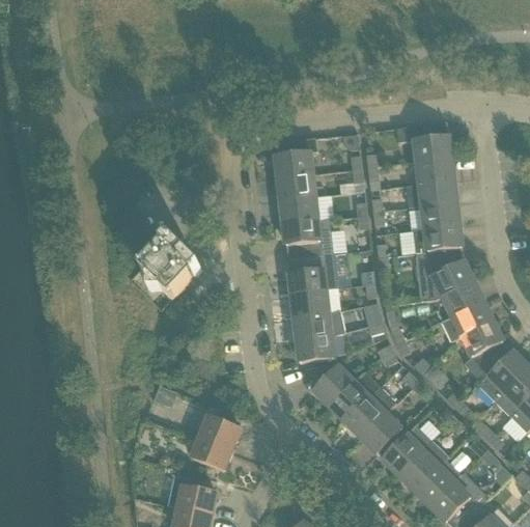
[(450,159),(448,136),(446,122),(396,129),(397,141),(415,139),(417,162),(450,159)]
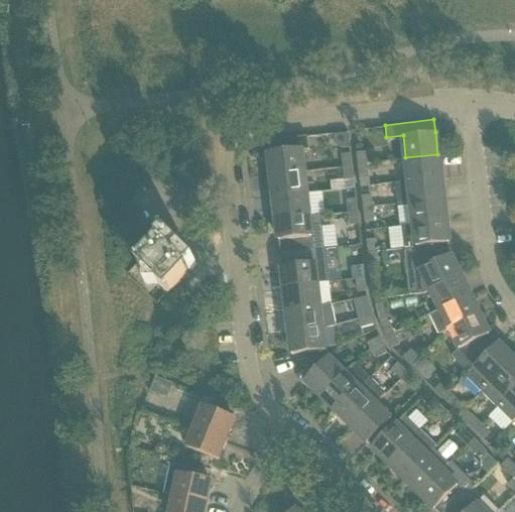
[(340,146),(348,145),(346,130),(332,132),(333,141),(340,146)]
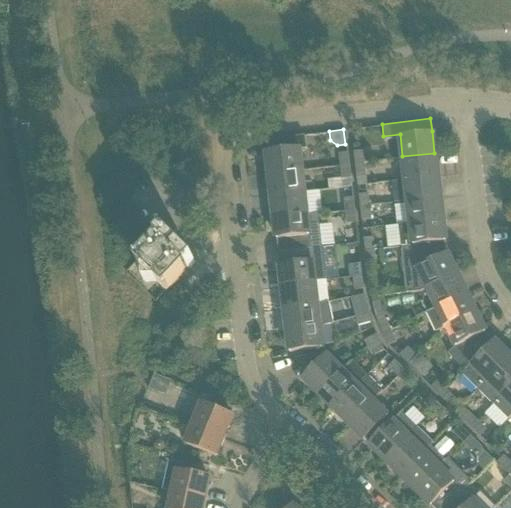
[(300,168),(298,147),(306,146),(304,133),(264,137),(268,172),(300,168)]
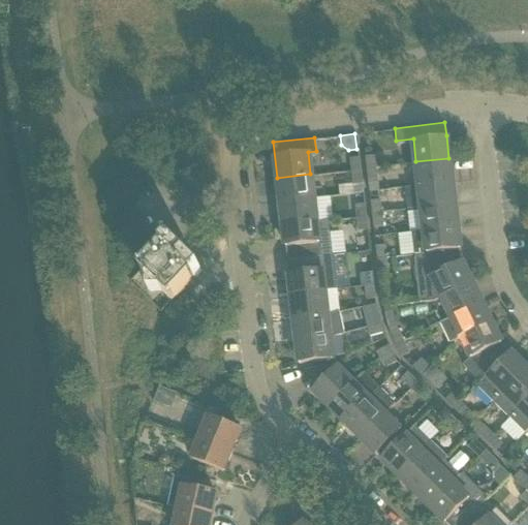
[(375,166),(374,153),(365,154),(366,167),(375,166)]
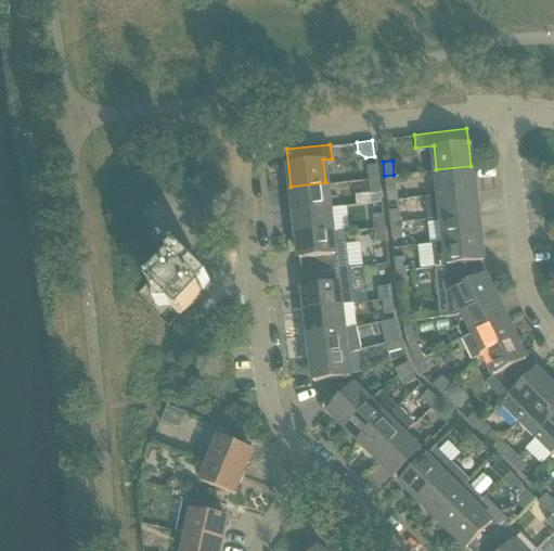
[(377,177),(376,163),(366,164),(369,178),(377,177)]
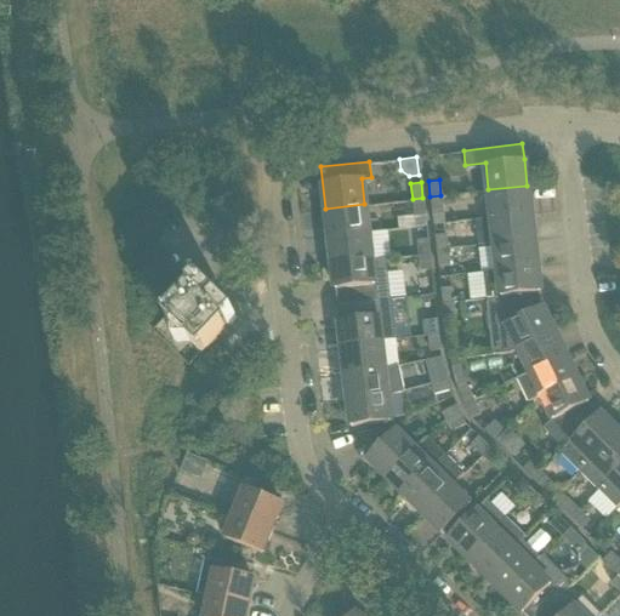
[(530,211),(527,186),(488,189),(491,216),(530,211)]
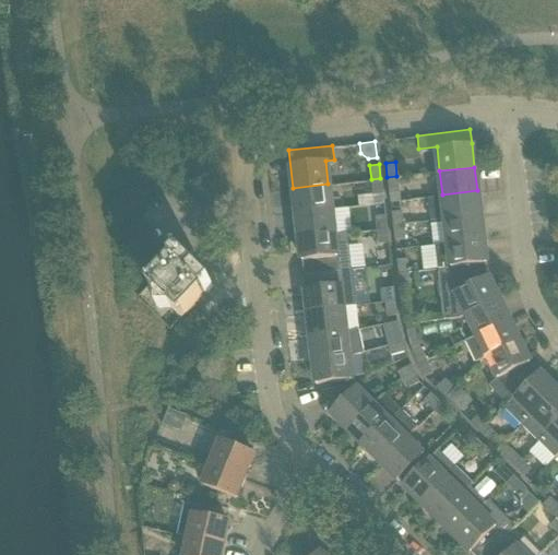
[(398,189),(396,176),(387,177),(389,190),(398,189)]
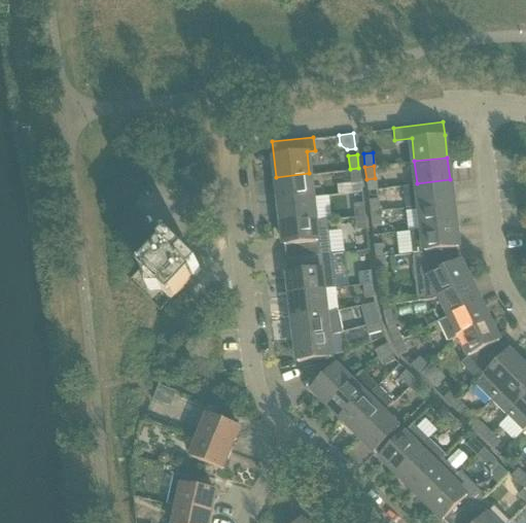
[(360,180),(358,168),(350,169),(351,181),(360,180)]
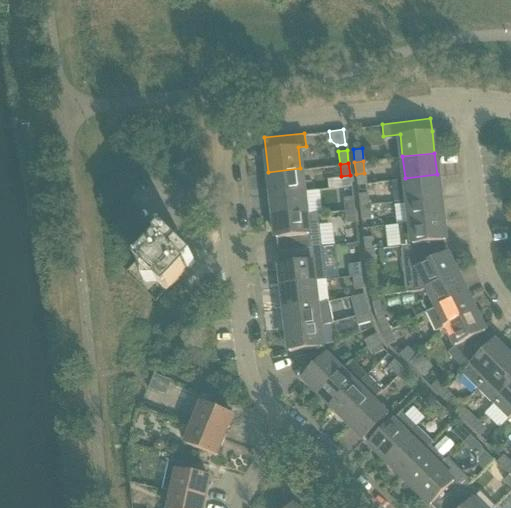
[(303,189),(300,168),(268,172),(271,193),(303,189)]
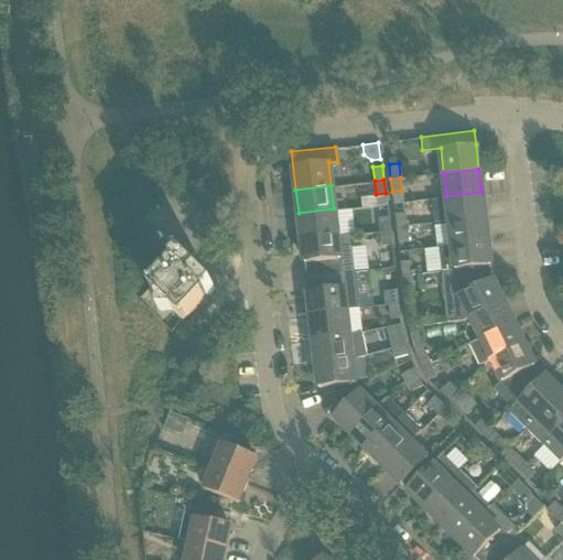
[(484,215),(482,192),(446,196),(448,219),(484,215)]
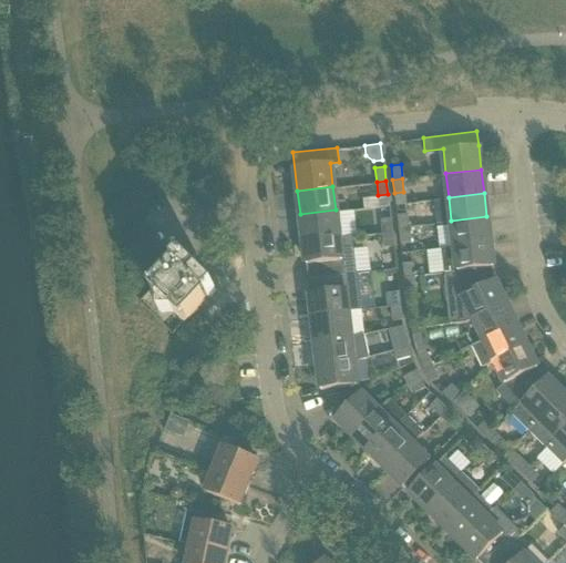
[(338,234),(336,210),(300,214),(302,238),(338,234)]
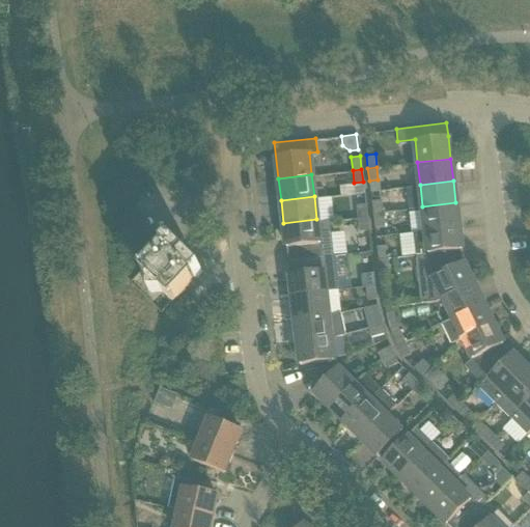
[(382,212),(381,198),(371,199),(372,213),(382,212)]
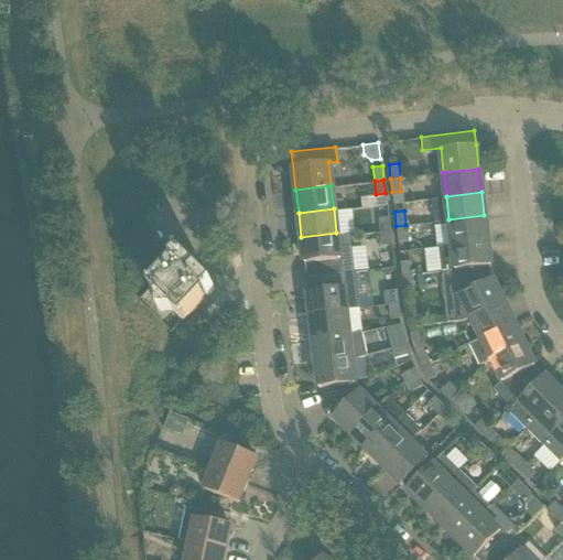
[(388,215),(378,216),(380,229),(389,228),(388,215)]
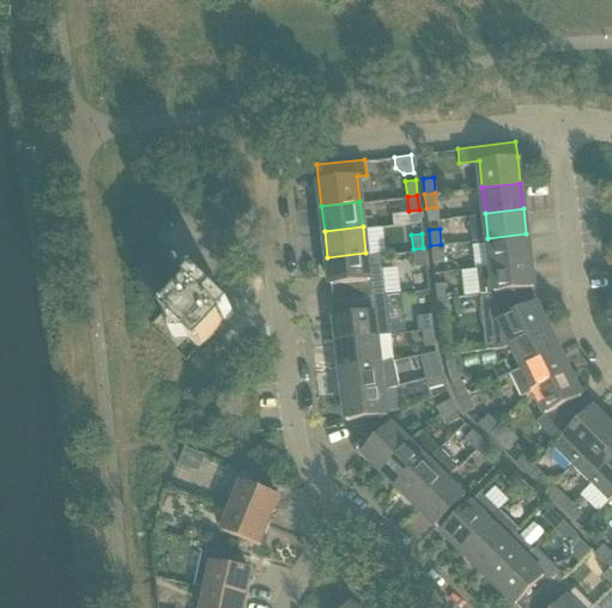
[(529,260),(526,233),(488,238),(491,265),(529,260)]
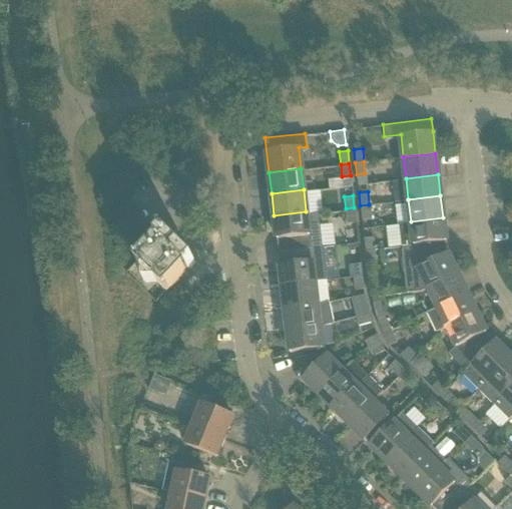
[(370,216),(369,204),(360,205),(362,217),(370,216)]
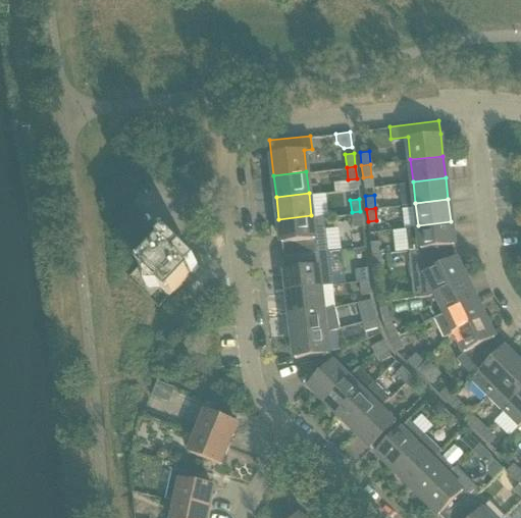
[(362,224),(360,211),(352,212),(353,225),(362,224)]
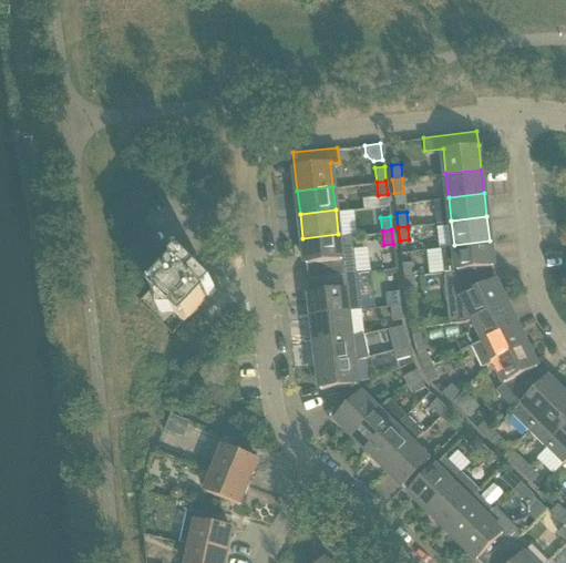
[(351,235),(339,236),(338,234),(302,238),(307,277),(356,270),(351,235)]
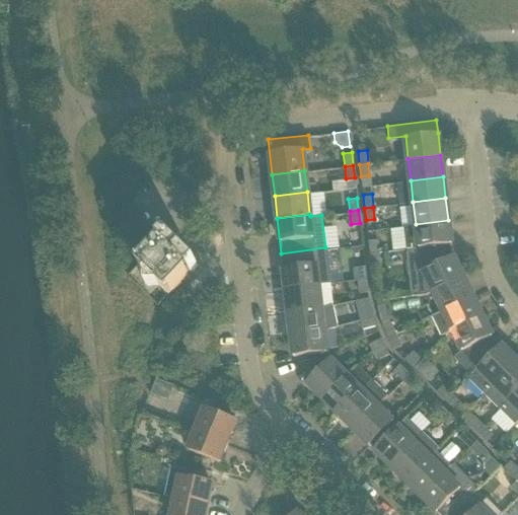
[(450,242),(448,220),(416,224),(403,225),(405,247),(450,242)]
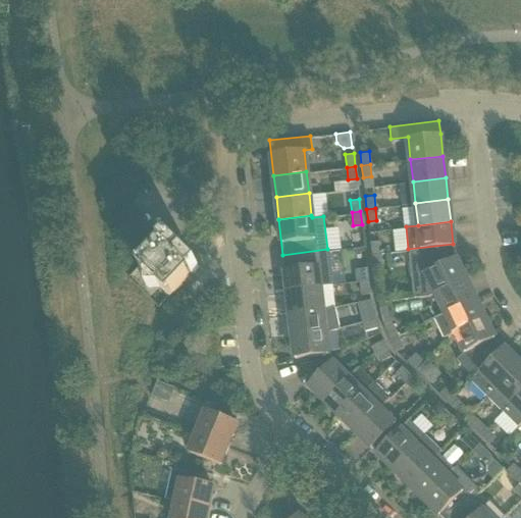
[(167,235),(150,252),(138,264),(168,295),(198,264),(167,235)]
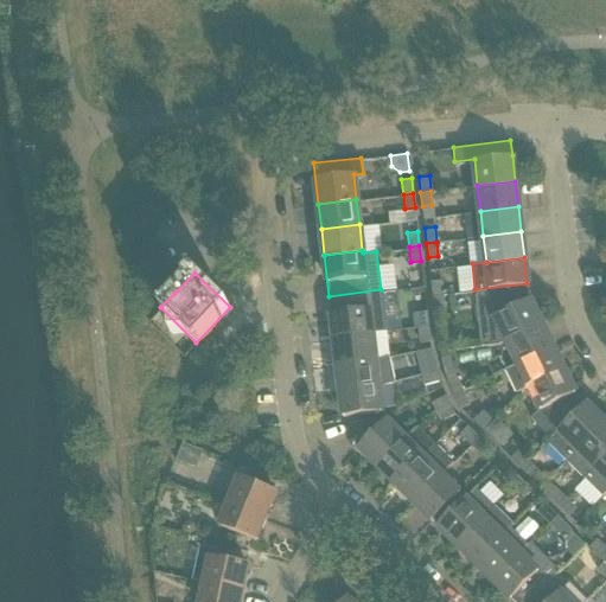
[(442,293),(441,279),(431,280),(432,294),(442,293)]
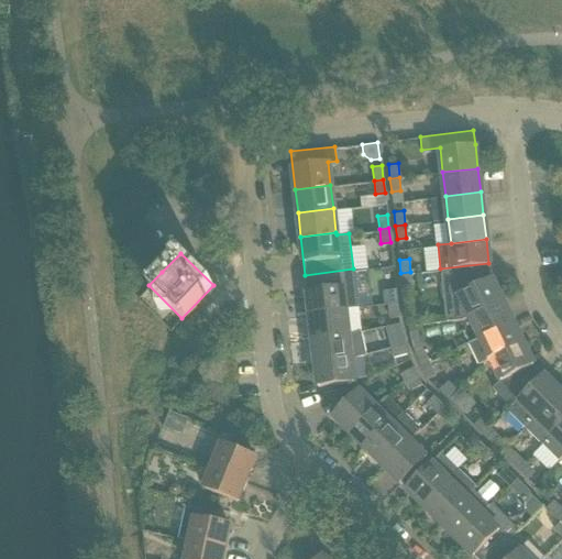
[(500,298),(491,276),(488,263),(455,266),(459,293),(443,294),(447,320),(462,318),(469,314),(500,298)]
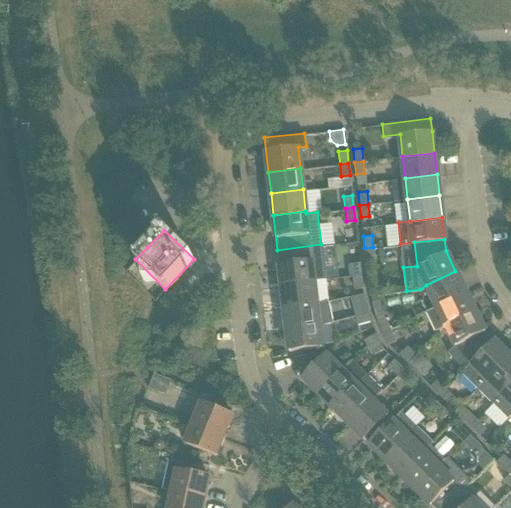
[(325,277),(321,244),(277,250),(281,285),(313,281),(313,278),(325,277)]
